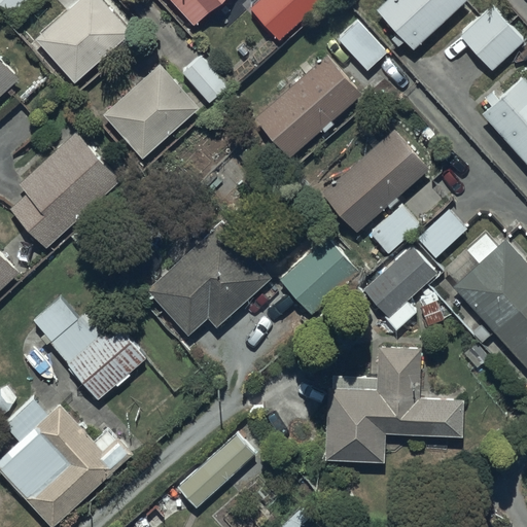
[(0,0),(0,2),(14,18),(32,0),(0,0)]
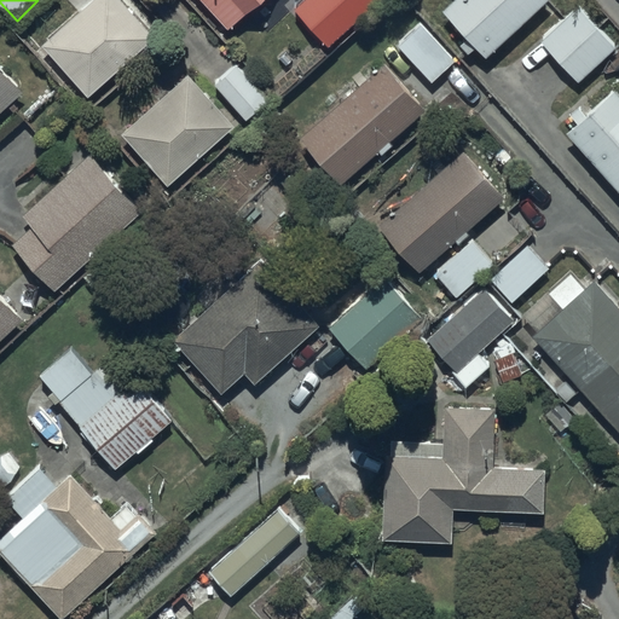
[(92,0),(42,45),(88,97),(155,38),(139,19),(144,16),(132,1),(127,5),(122,0),(92,0)]
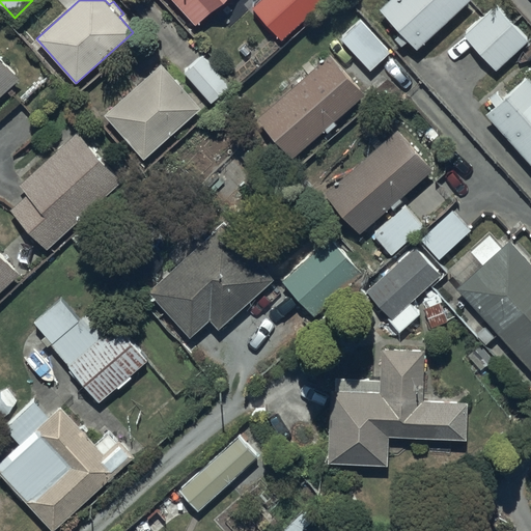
[(172,0),(196,26),(223,0),(172,0)]
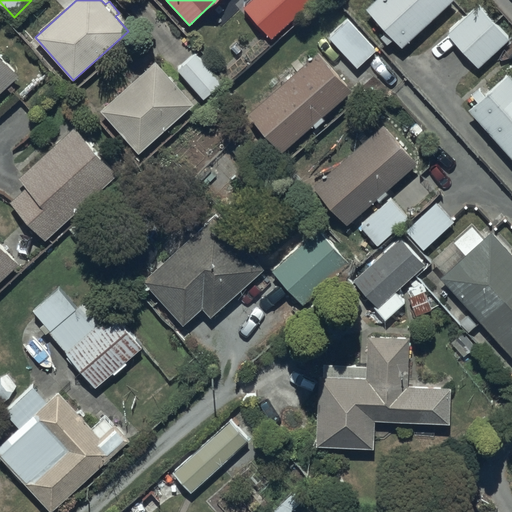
[(395,39),(403,48),(454,0),(376,0),(367,9),(388,31),(381,37),(388,45),(395,39)]
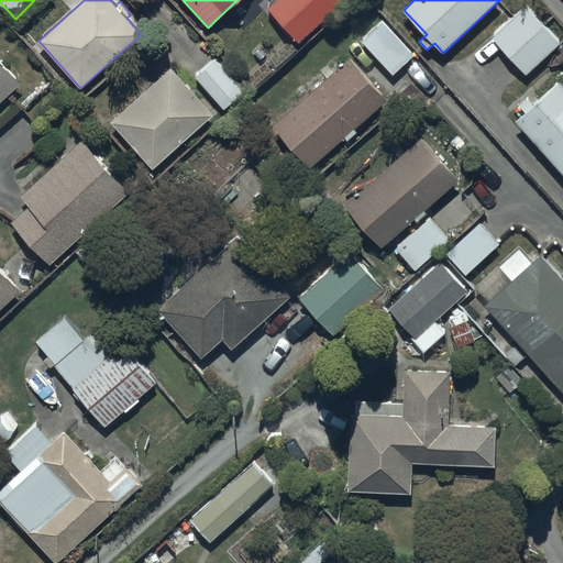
[(492,36),(527,75),(561,44),(526,6),(492,36)]
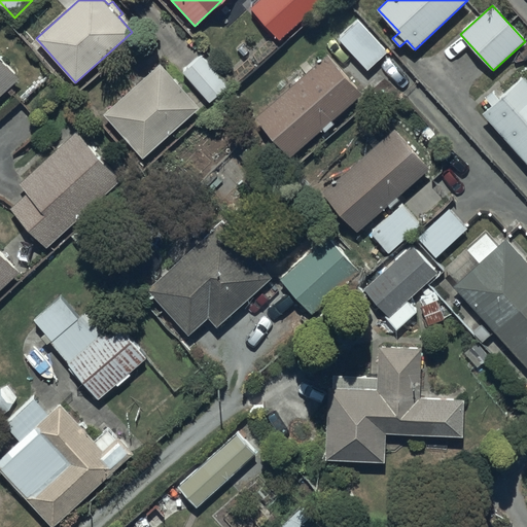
[(360,20),(339,39),(367,70),(389,51),(360,20)]
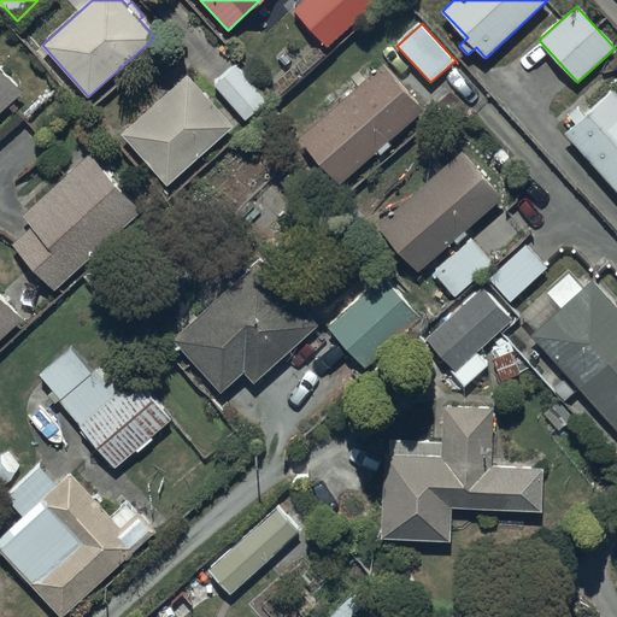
[(300,136),(341,183),(378,151),(381,154),(393,145),(389,141),(425,110),(385,63),(365,80),(358,71),(352,77),(359,84),(300,136)]
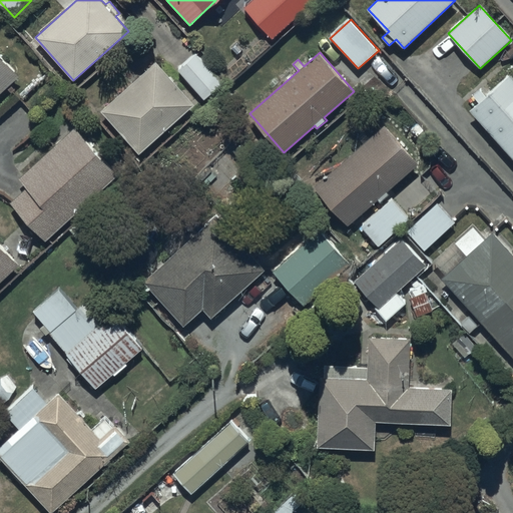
[(196,53),(178,70),(204,99),(223,83),(196,53)]
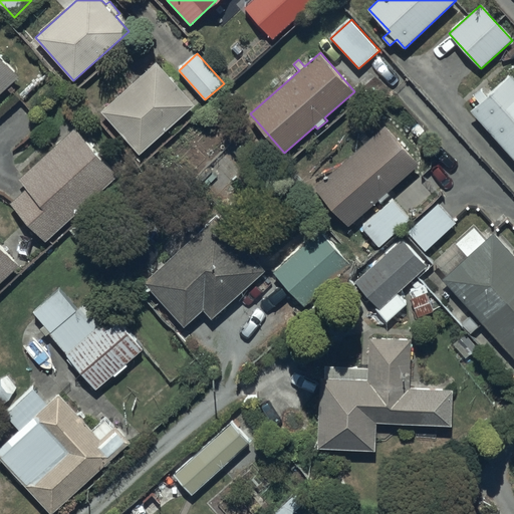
[(0,93),(18,77),(0,56),(0,93)]
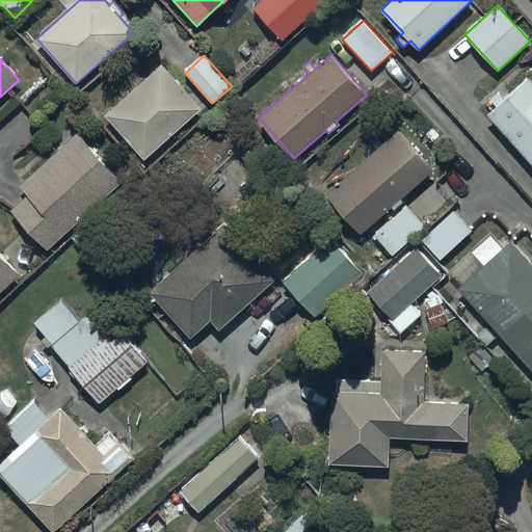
[(162,63),(105,115),(145,161),(204,109),(162,63)]
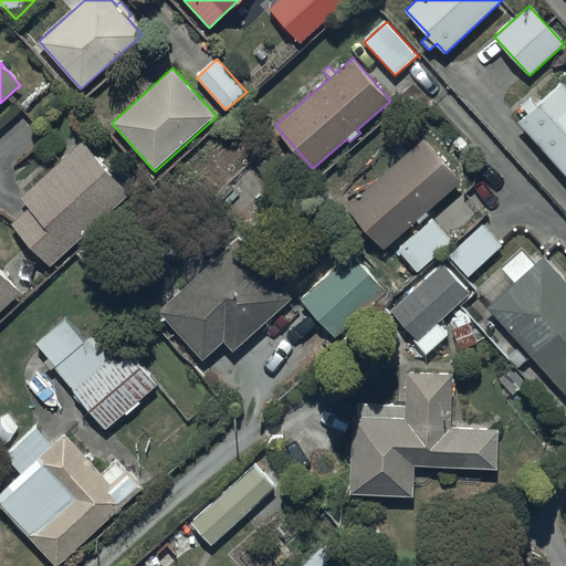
[(528,113),(517,122),(565,175),(565,86),(562,82),(536,105),(530,98),(522,105),(528,113)]
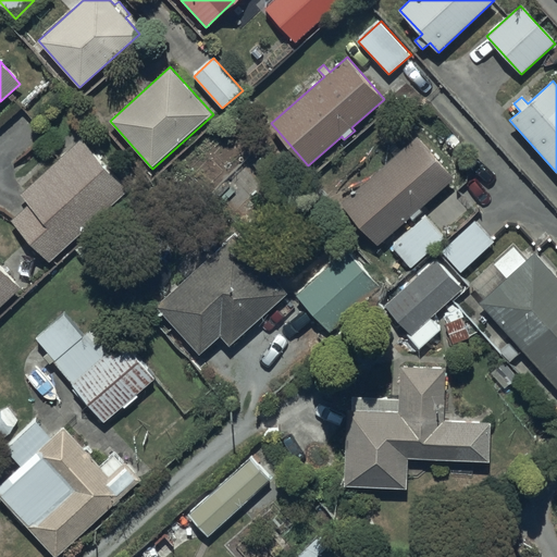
[(394,157),(341,203),(378,245),(455,177),(418,135),(401,150),(395,143),(388,149),(394,157)]
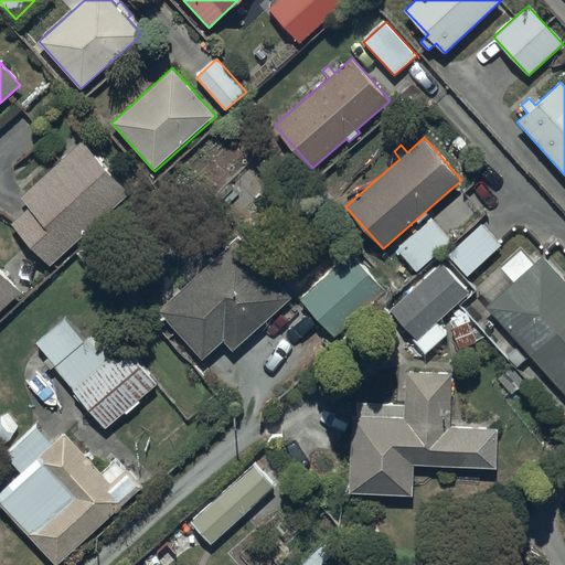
[(83,140),(21,198),(29,206),(11,223),(51,267),(131,192),(83,140)]
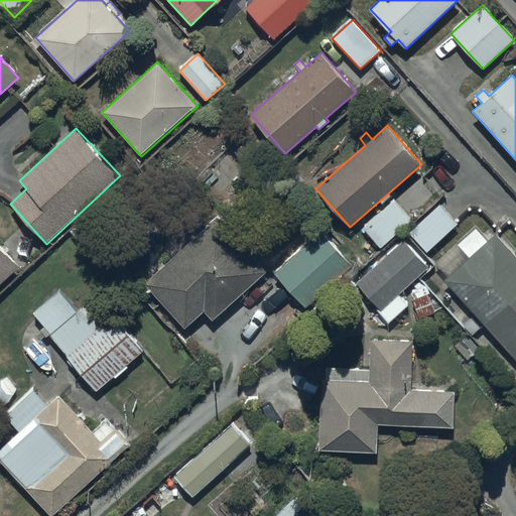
[(364,228),(381,247),(412,220),(395,201),(364,228)]
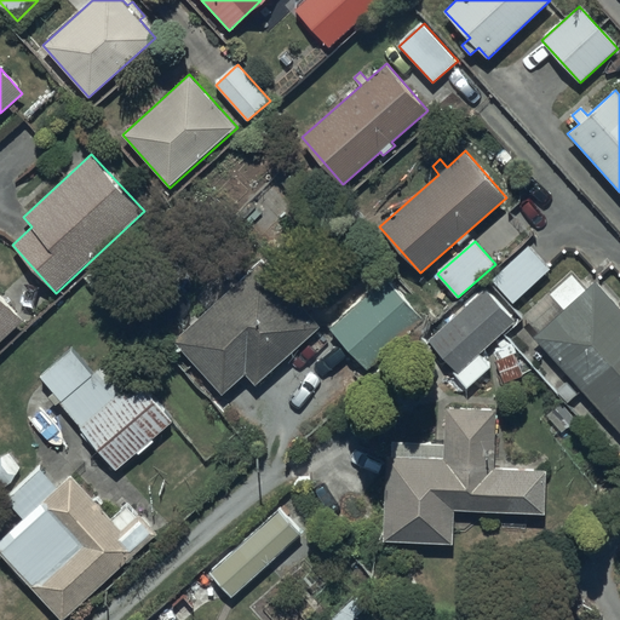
[(492,280),(514,303),(551,269),(529,245),(492,280)]
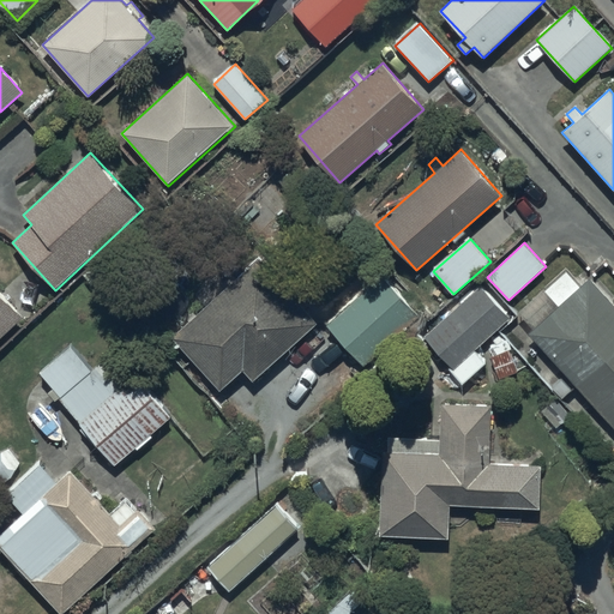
[(244,371),(253,381),(318,323),(259,258),(224,289),(221,286),(202,302),(205,307),(172,337),(221,391),(244,371)]
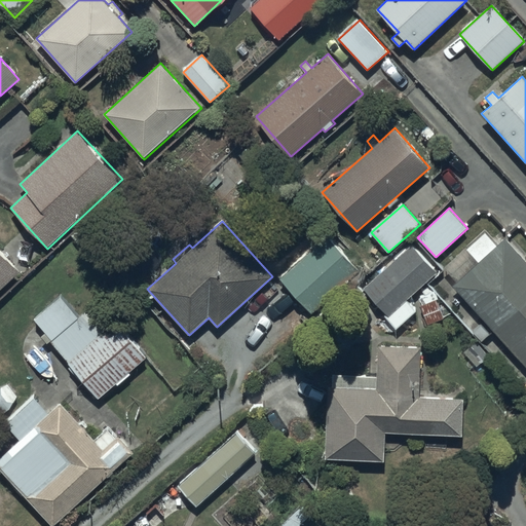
[(478,262),(452,286),(525,367),(525,261),(505,238),(497,246),(485,232),(465,250),(478,262)]
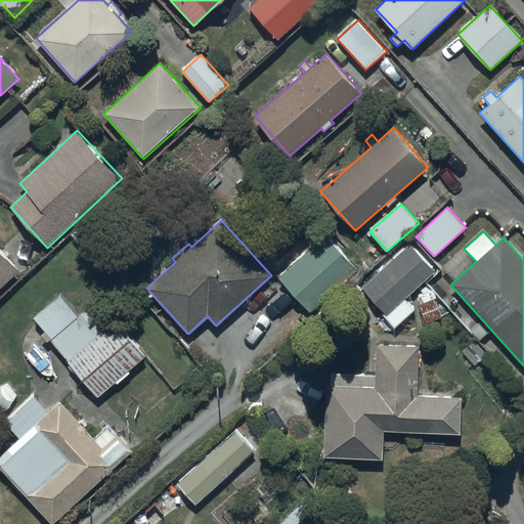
[(326,235),(279,277),(311,312),(358,270),(326,235)]
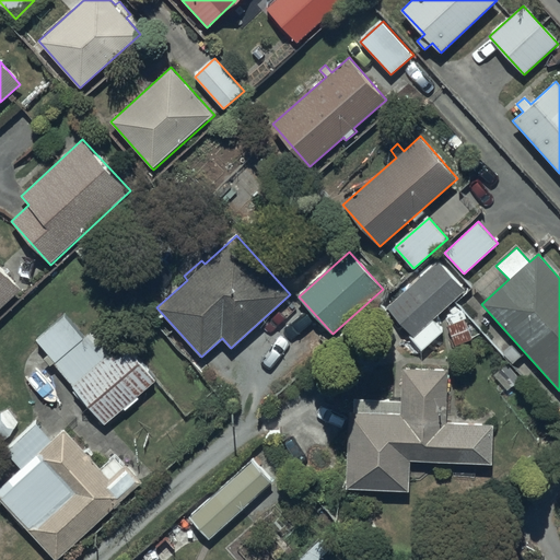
[(439,259),(388,307),(394,314),(384,323),(397,337),(406,329),(411,335),(408,337),(422,351),(444,330),(434,319),(467,289),(439,259)]
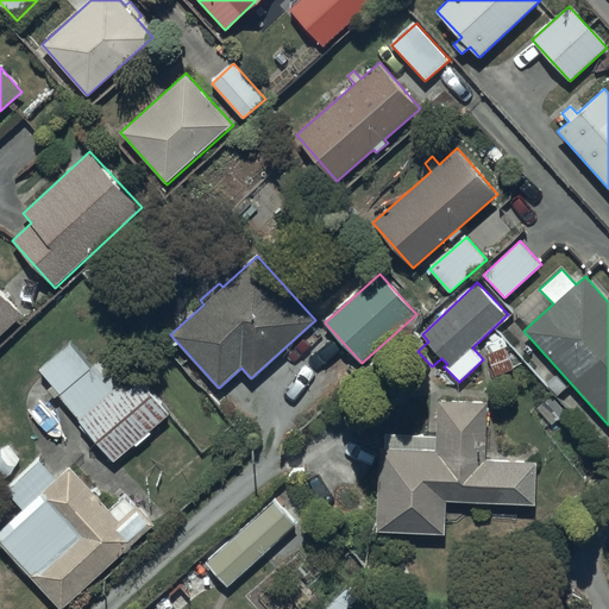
[(0,336),(24,315),(0,289),(0,336)]
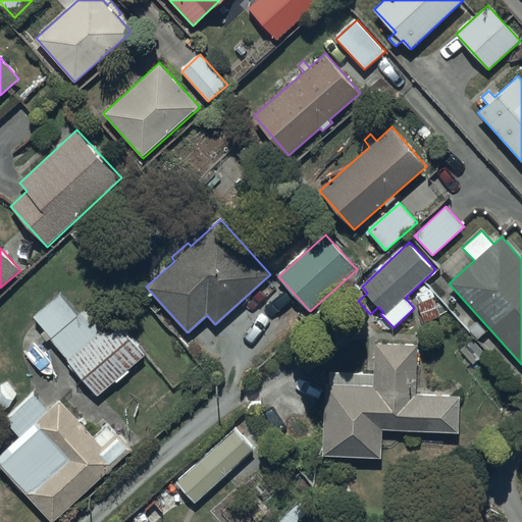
[(51,338),(98,396),(114,381),(115,383),(131,371),(129,369),(146,355),(99,298),(79,315),(61,294),(35,316),(46,330),(42,333),(48,341),(51,338)]
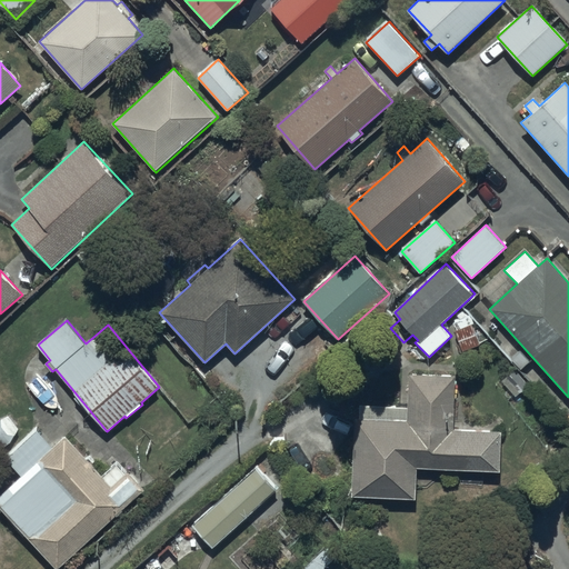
[(418,475),(418,468),(501,471),(502,430),(462,429),(463,422),(455,422),(457,376),(410,373),(408,407),(360,405),(360,418),(356,418),(352,497),(418,500),(418,488),(427,489),(428,475),(418,475)]
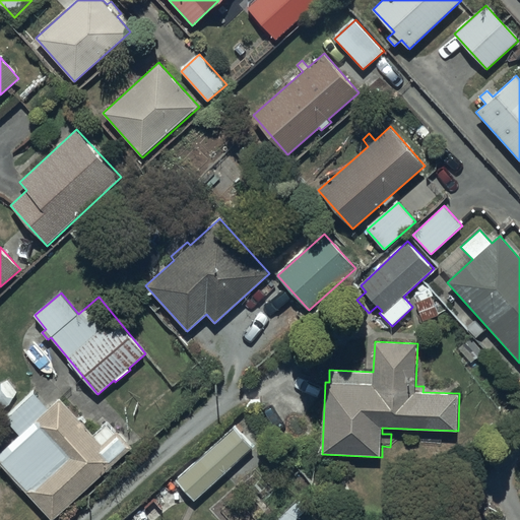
[(20,435),(0,453),(0,463),(52,519),(53,519),(132,447),(108,420),(92,434),(60,398),(48,409),(33,392),(5,417),(20,435)]
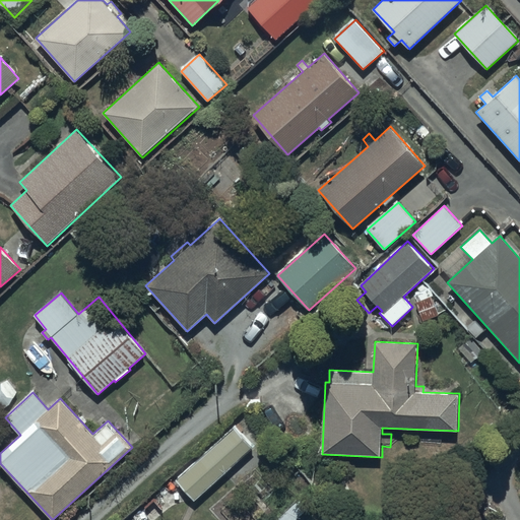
[(234,427),(175,479),(194,500),(252,448),(234,427)]
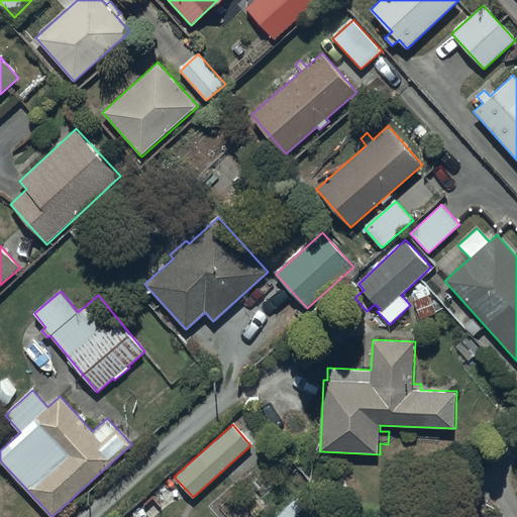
[(310,486),(276,516),(294,516),(319,496),(310,486)]
